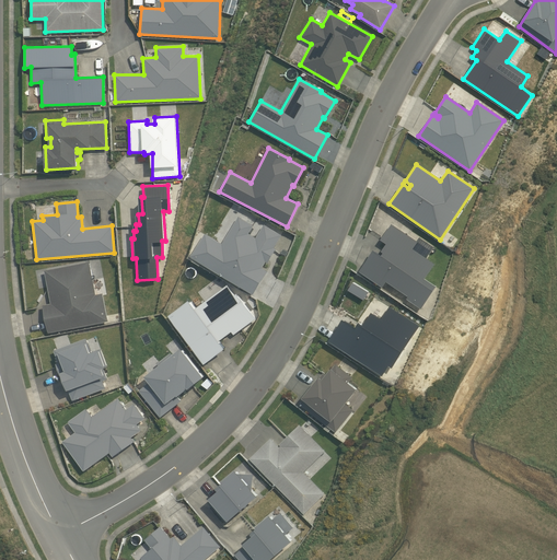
[(204,233),(190,256),(253,294),(266,271),(260,268),(264,261),(266,263),(275,248),(273,248),(280,235),(263,225),(255,237),(247,233),(253,225),(238,217),(221,243),(217,241),(210,237),(204,233)]
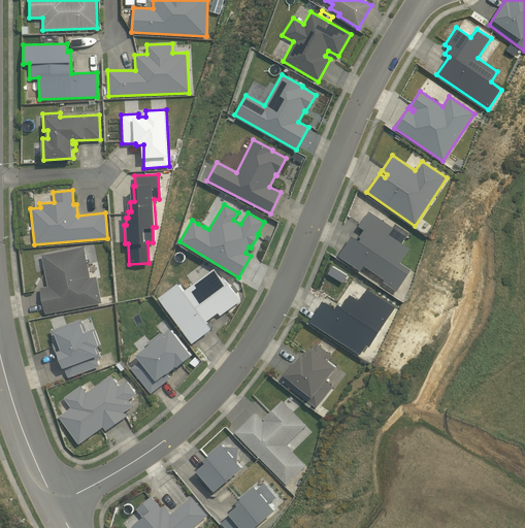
[(363,265),(384,279),(383,282),(396,291),(411,270),(399,263),(409,250),(400,243),(407,233),(394,224),(392,228),(368,211),(358,227),(364,230),(359,237),(361,238),(359,240),(352,235),(337,256),(360,270),(363,265)]
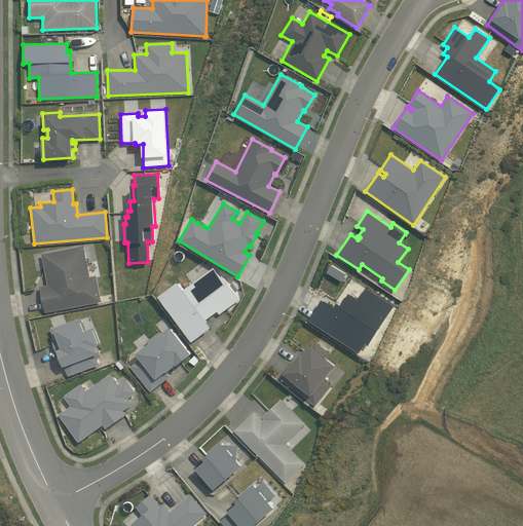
[(197,223),(203,226),(207,221),(200,218),(197,223)]
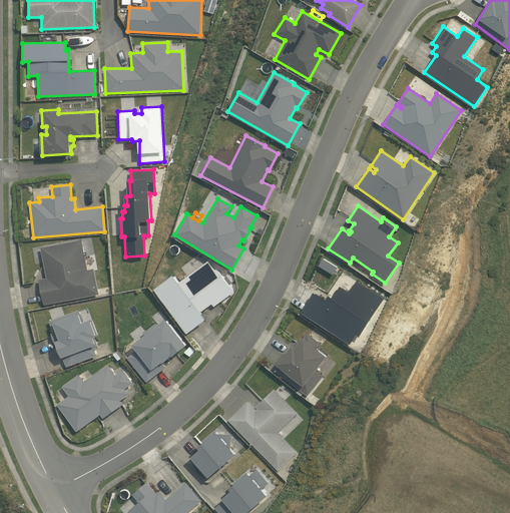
[(43,305),(97,294),(93,269),(86,270),(80,240),(40,247),(45,278),(38,279),(43,305)]
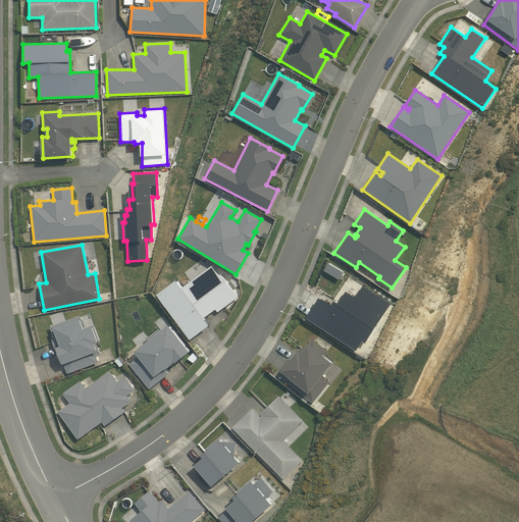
[(176,279),(156,294),(190,340),(209,325),(203,317),(214,309),(216,312),(237,297),(220,273),(217,275),(211,265),(182,286),(176,279)]
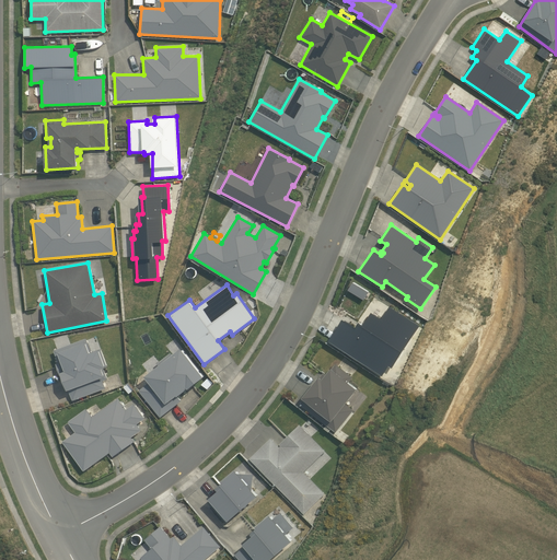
[(327,340),(328,341),(381,376),(389,365),(392,368),(418,326),(389,306),(381,318),(371,312),(362,325),(359,323),(356,327),(343,318),(327,340)]
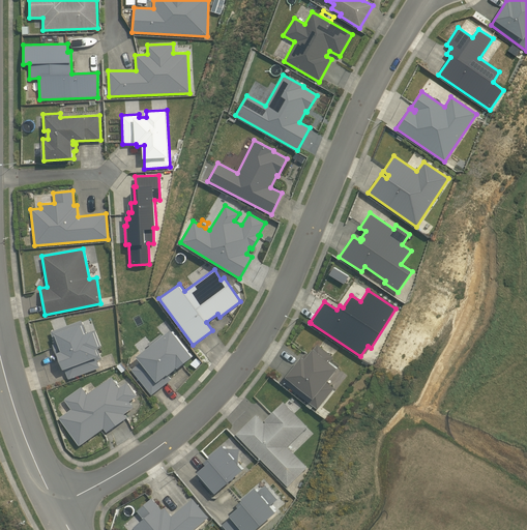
[(59,355),(67,379),(98,367),(96,360),(100,358),(97,348),(100,347),(94,329),(85,333),(81,320),(50,331),(54,344),(52,345),(56,356),(59,355)]
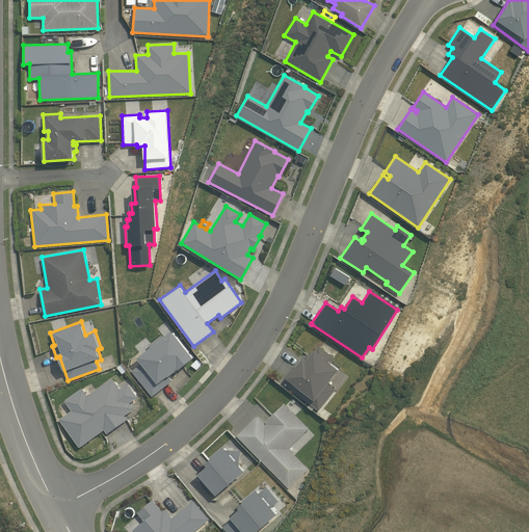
[(194,357),(173,330),(163,338),(161,335),(148,345),(150,347),(138,356),(142,363),(131,371),(151,396),(170,380),(168,377),(177,370),(176,369),(178,368),(179,369),(194,357)]
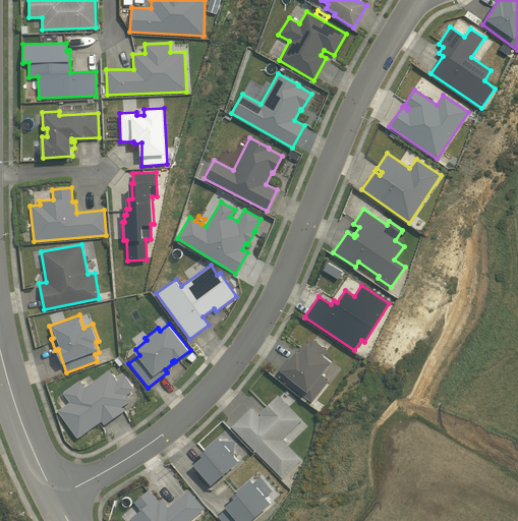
[(299,346),(277,374),(311,402),(328,382),(321,377),(333,361),(324,354),(327,351),(311,339),(302,349),(299,346)]
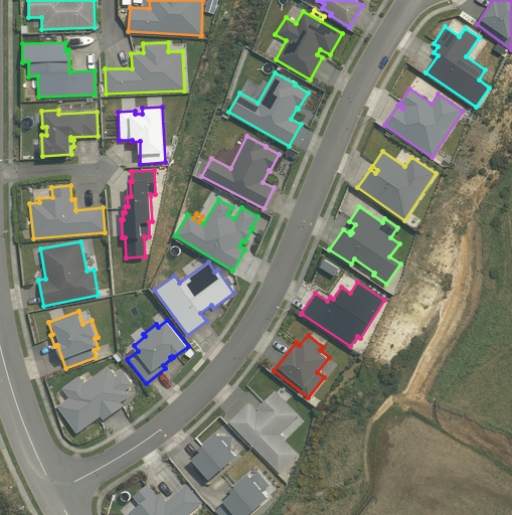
[(193,352),(189,348),(183,354),(188,358),(193,352)]
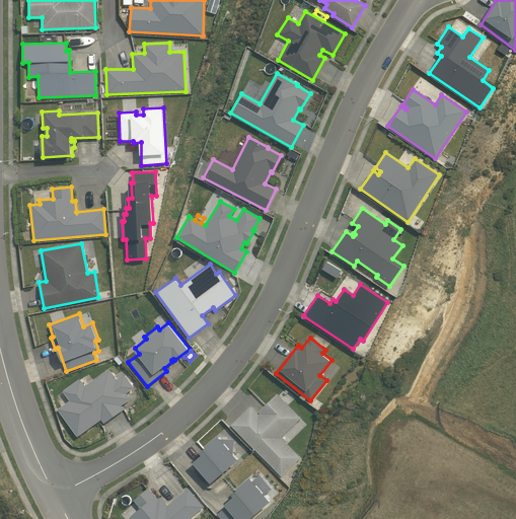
[(118,355),(113,359),(118,365),(122,362),(118,355)]
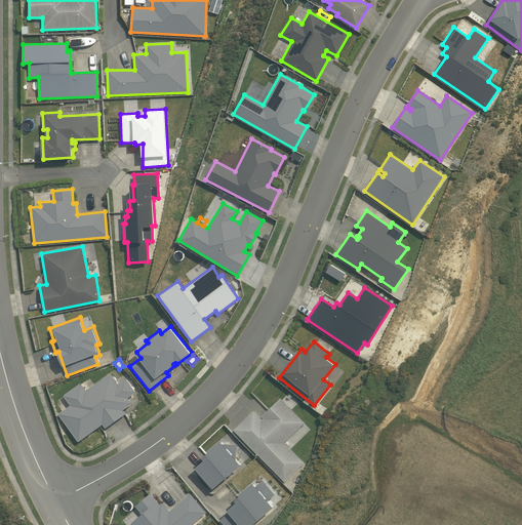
[(117,384),(110,373),(85,390),(80,382),(63,395),(70,405),(57,413),(78,442),(102,425),(105,428),(125,413),(122,410),(131,403),(127,397),(134,392),(124,378),(117,384)]
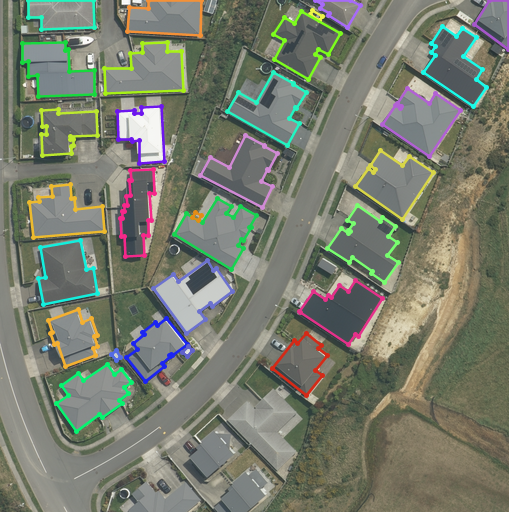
[(246,400),(227,419),(277,470),(296,451),(276,432),(297,412),(273,388),(253,407),(246,400)]
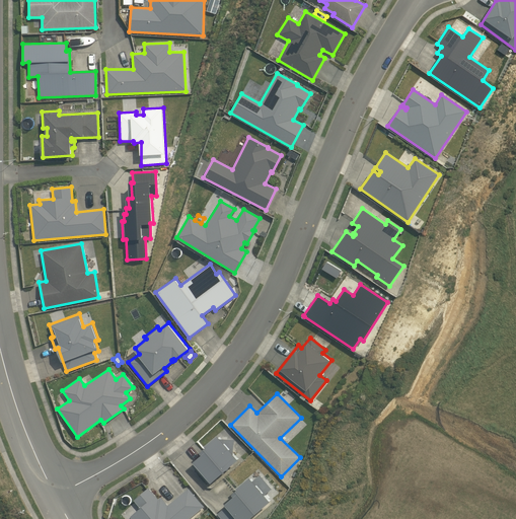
[(208,486),(238,458),(232,451),(233,440),(224,439),(225,437),(220,437),(219,435),(207,445),(208,446),(201,452),(203,454),(195,461),(195,463),(192,465),(208,486)]
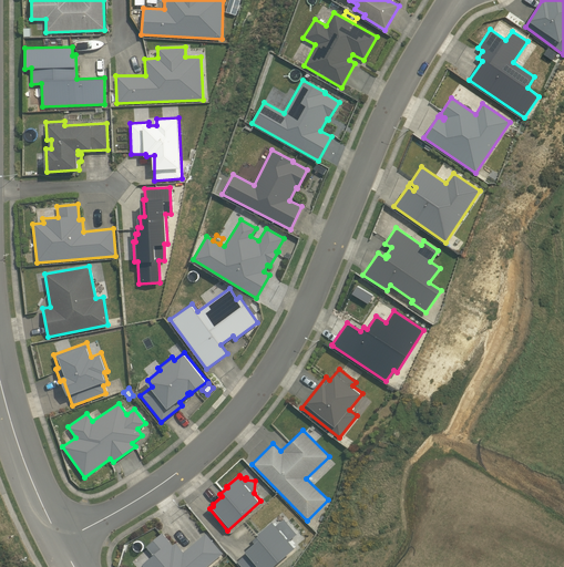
[(255,539),(257,542),(246,550),(248,552),(237,560),(242,566),(272,566),(296,547),(289,539),(296,533),(284,518),(277,524),(274,521),(260,532),(262,534),(255,539)]
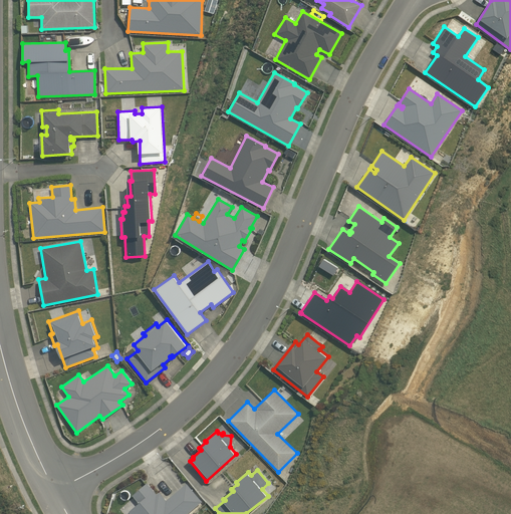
[(185,513),(201,502),(185,483),(166,500),(159,492),(156,494),(147,483),(132,495),(139,503),(128,512),(130,513),(185,513)]
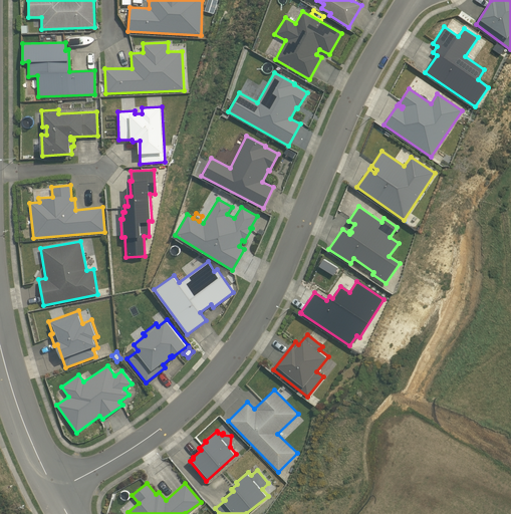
All buildings are outlined.
